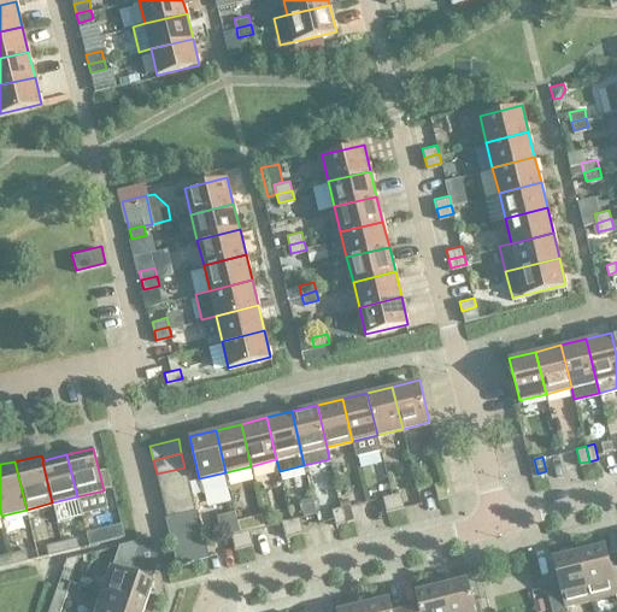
[(188,481),(184,468),(157,474),(160,488),(188,481)]
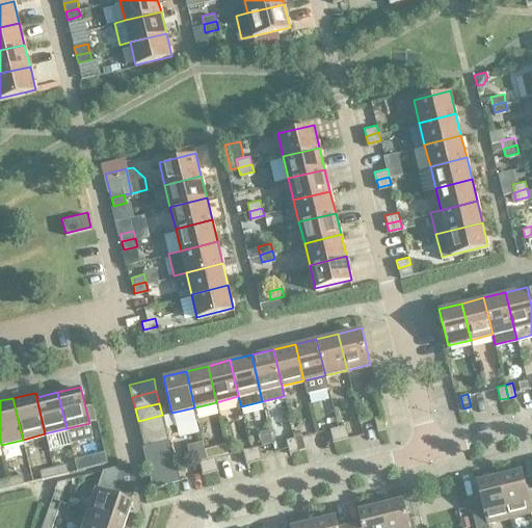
[(165,427),(162,415),(138,421),(141,433),(165,427)]
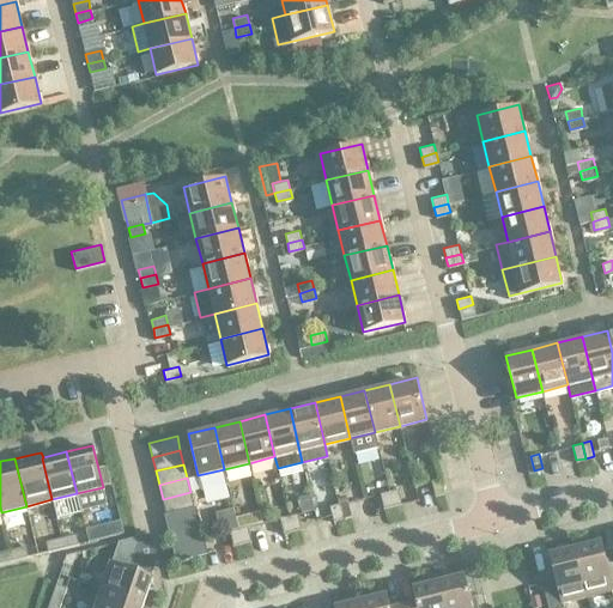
[(444,492),(441,478),(431,479),(435,494),(444,492)]
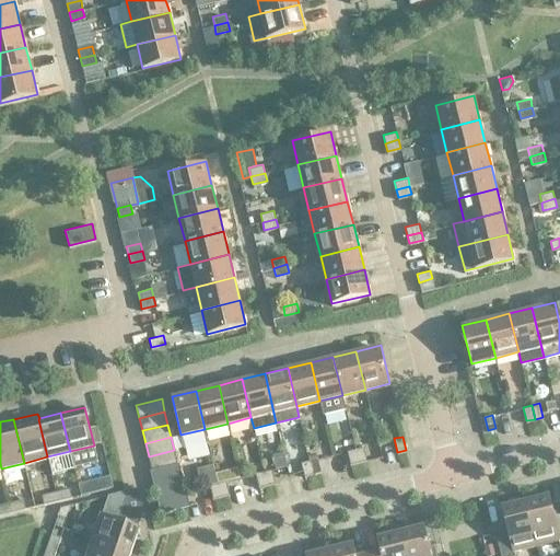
[(363,446),(356,448),(359,462),(366,460),(363,446)]
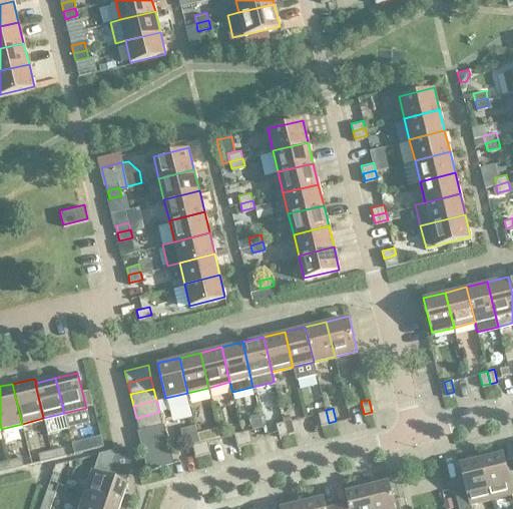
[(329,423),(326,410),(318,412),(321,424),(329,423)]
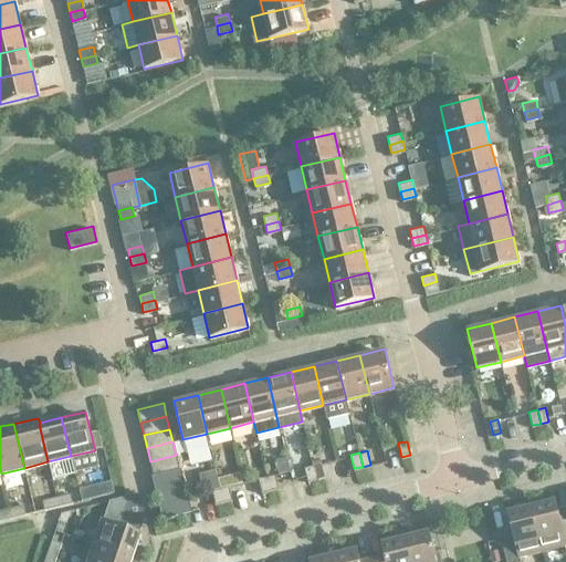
[(179,467),(176,455),(150,461),(154,474),(179,467)]
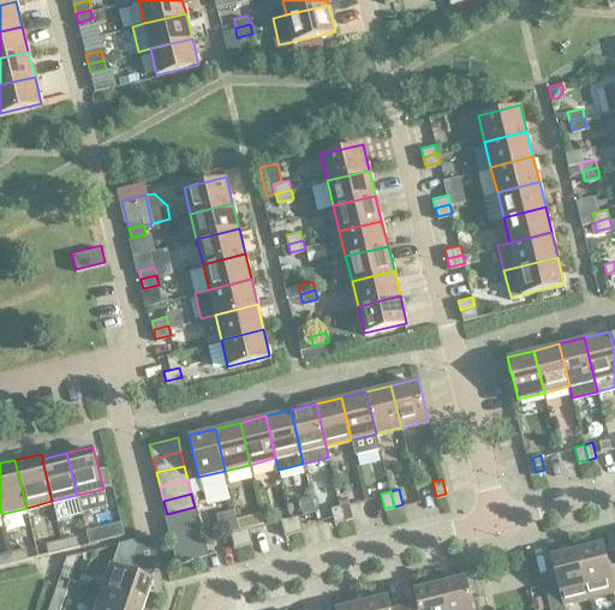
[(348,502),(340,504),(344,519),(352,516),(348,502)]
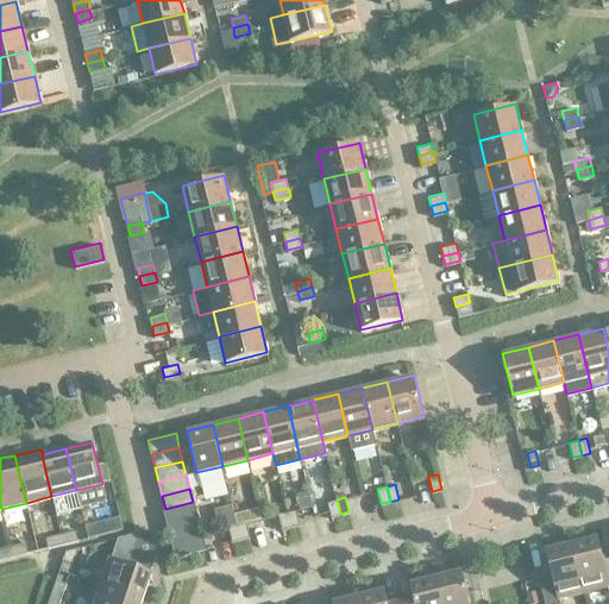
[(340,514),(337,499),(327,501),(331,516),(340,514)]
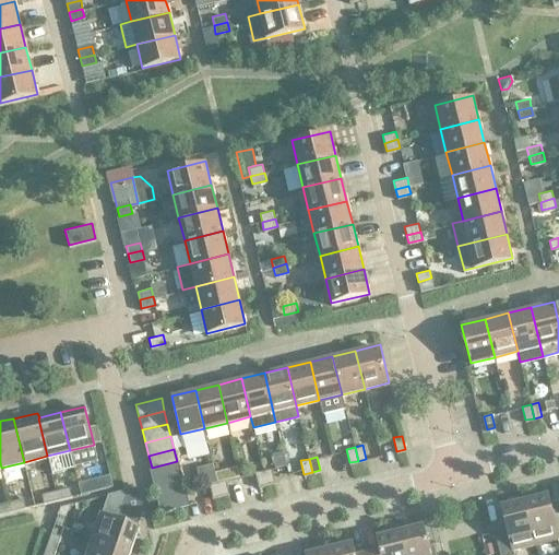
[(187,503),(177,461),(152,468),(162,509),(187,503)]
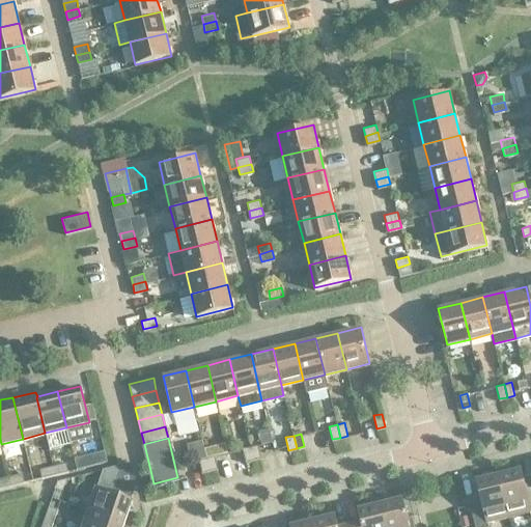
[(257,444),(250,446),(253,459),(260,456),(257,444)]
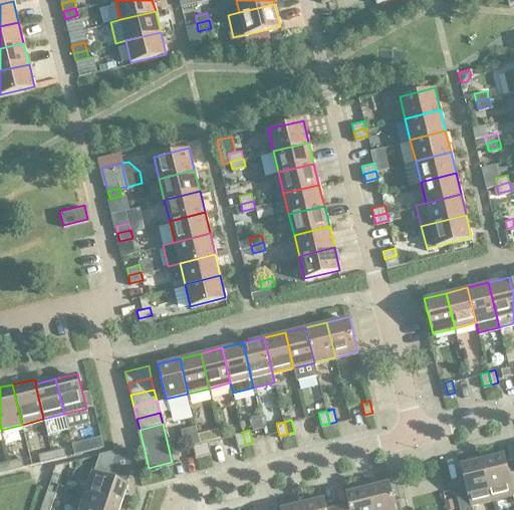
[(245,444),(242,432),(234,434),(237,446),(245,444)]
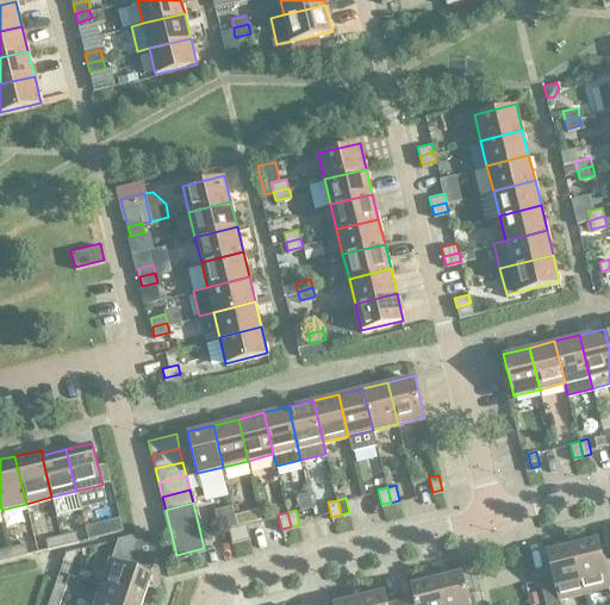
[(122,529),(119,519),(103,523),(106,532),(122,529)]
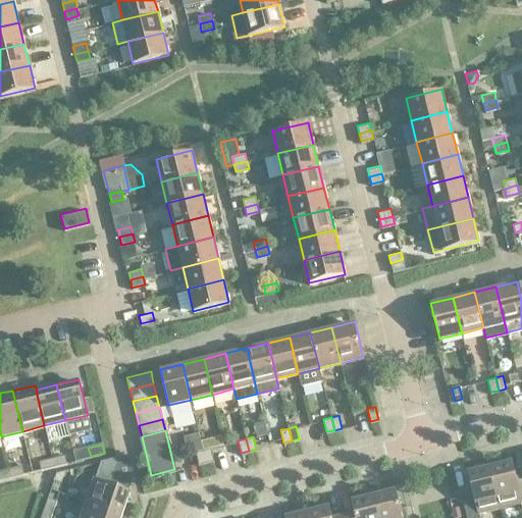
[(210,447),(203,449),(206,462),(213,460),(210,447)]
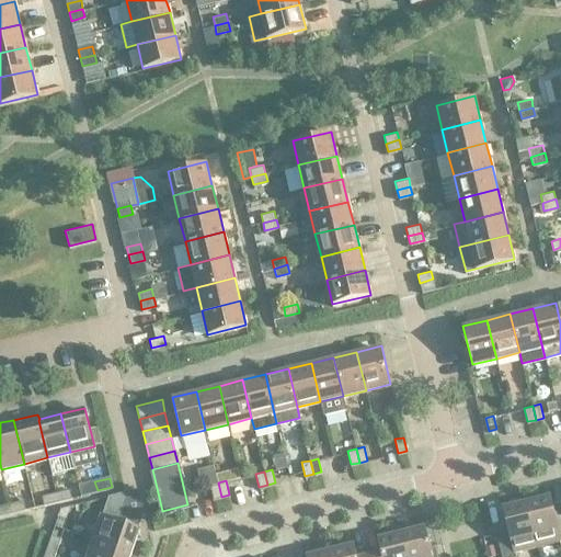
[(221,497),(218,482),(209,485),(213,498),(221,497)]
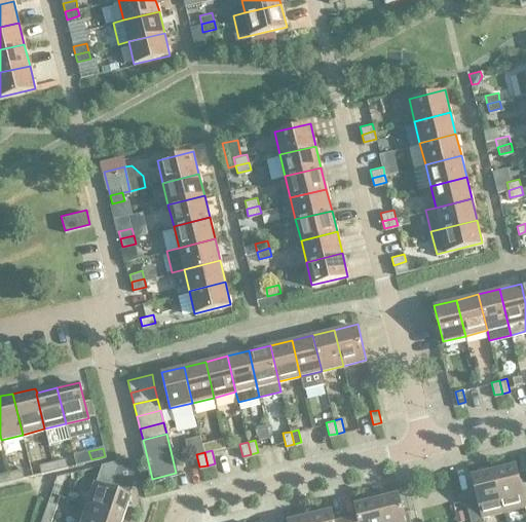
[(65,456),(52,460),(54,469),(68,465),(65,456)]
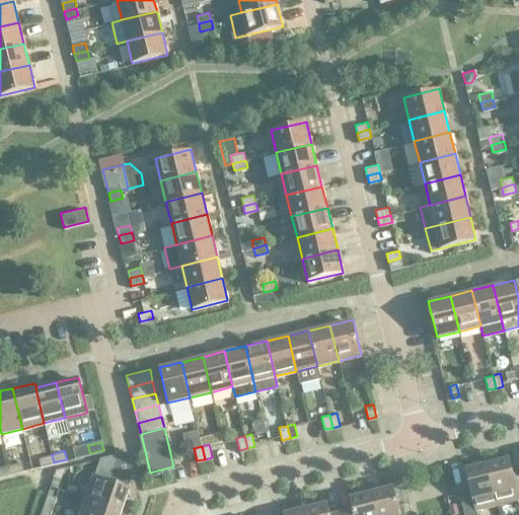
[(134,473),(128,450),(100,457),(86,498),(121,509),(129,488),(124,486),(128,475),(134,473)]
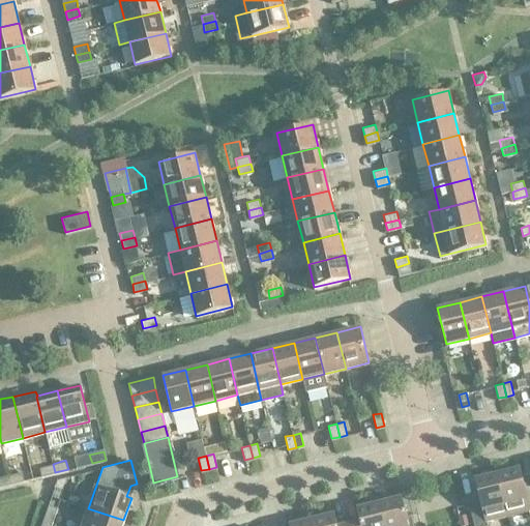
[(55,472),(53,464),(39,467),(41,475),(55,472)]
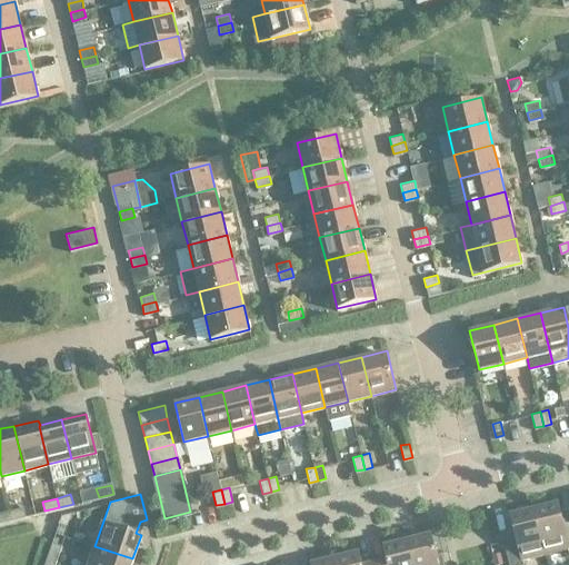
[(558,502),(533,508),(545,553),(568,547),(568,553),(568,519),(562,522),(558,502)]
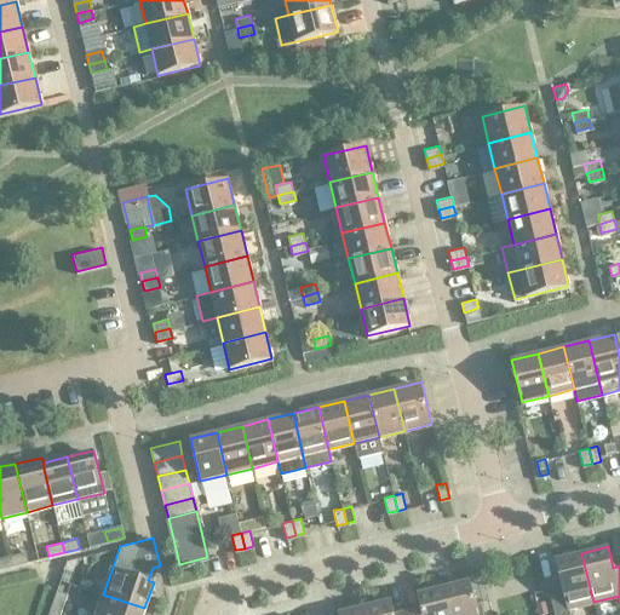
[(29,561),(27,551),(11,555),(13,565),(29,561)]
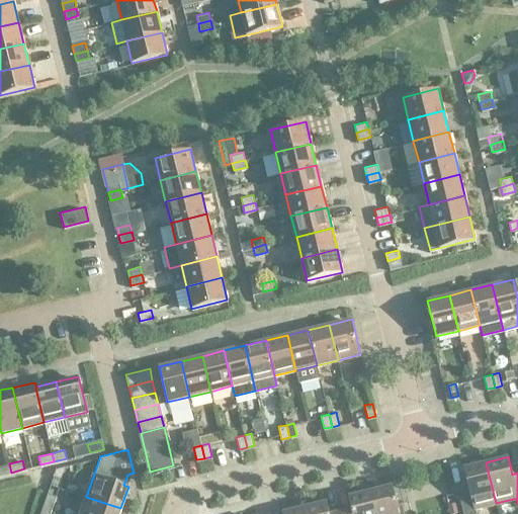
[(496,503),(486,462),(463,467),(468,486),(457,488),(463,513),(472,513),(477,513),(475,508),(496,503)]
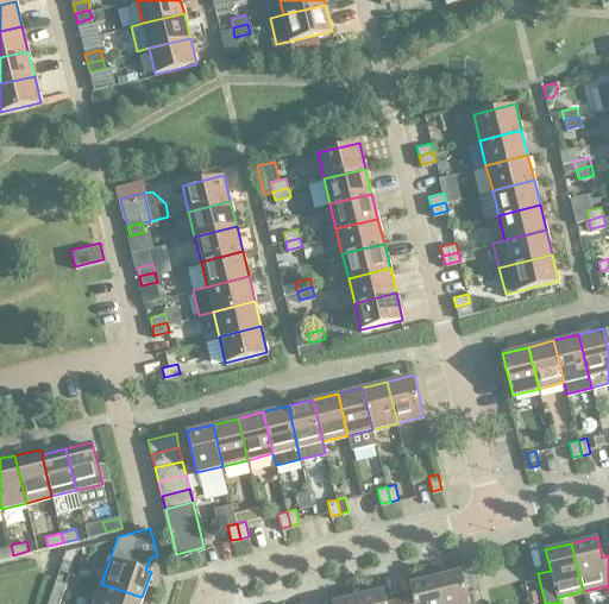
[(0,558),(13,555),(11,545),(0,547),(0,558)]
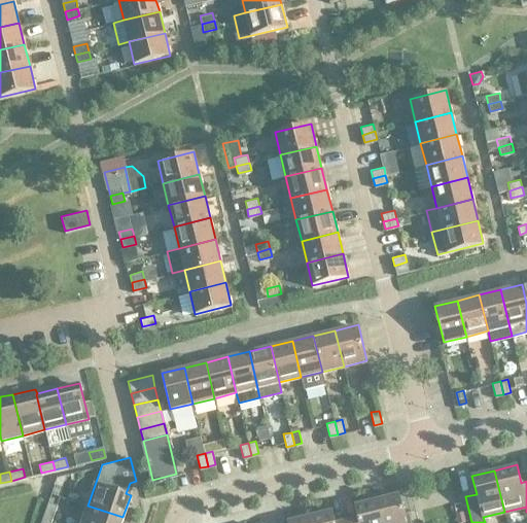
[(63,486),(67,473),(57,476),(54,483),(63,486)]
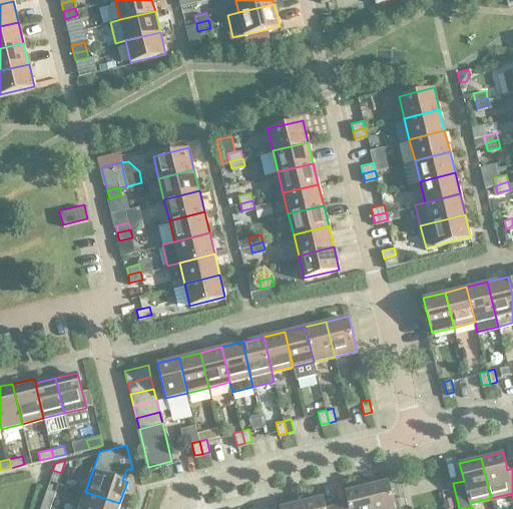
[(389,481),(367,486),(372,508),(407,508),(404,495),(393,498),(389,481)]
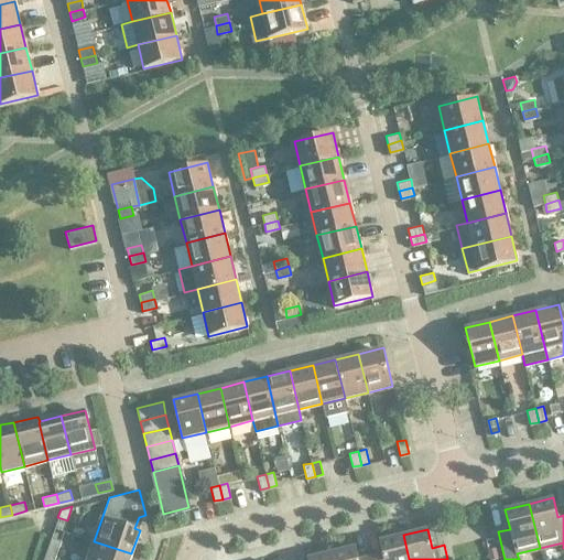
[(409,559),(403,535),(379,541),(382,556),(370,558),(370,559),(409,559)]
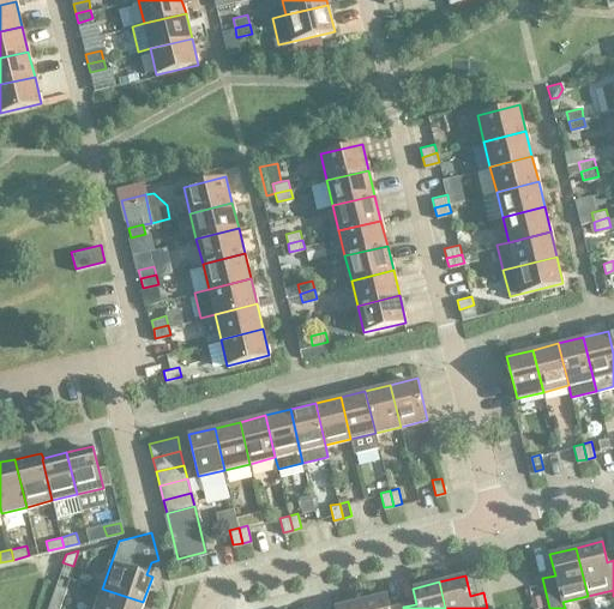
[(66,586),(56,583),(50,598),(61,602),(66,586)]
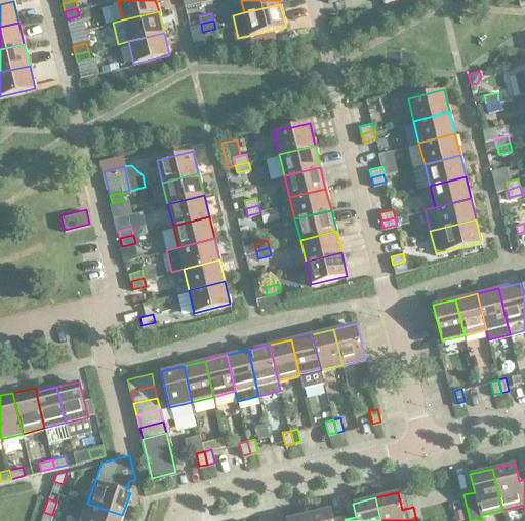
[(120,520),(122,515),(87,504),(81,520),(120,520)]
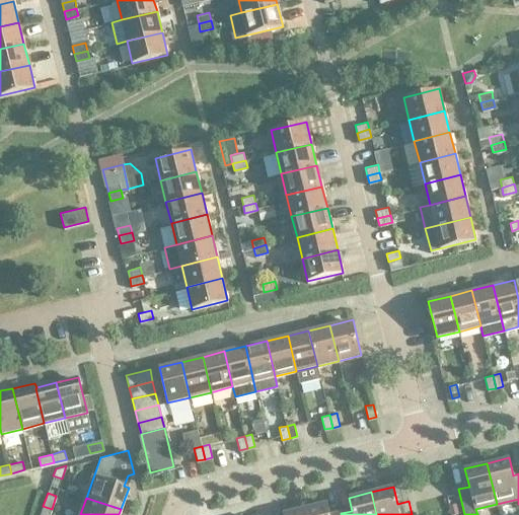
[(456,502),(449,504),(452,513),(458,512),(456,502)]
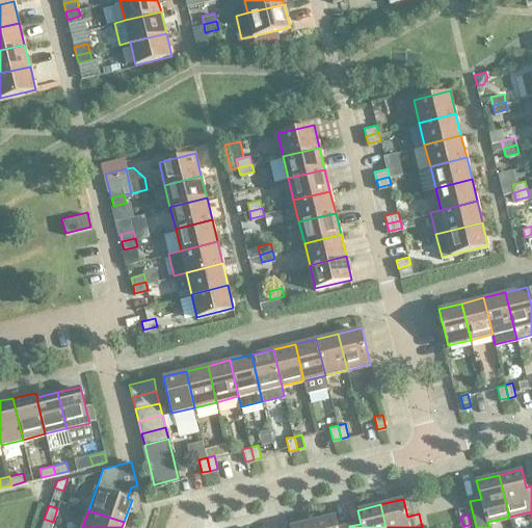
[(338,527),(335,516),(313,521),(314,527),(349,527),(349,526),(341,527),(338,527)]
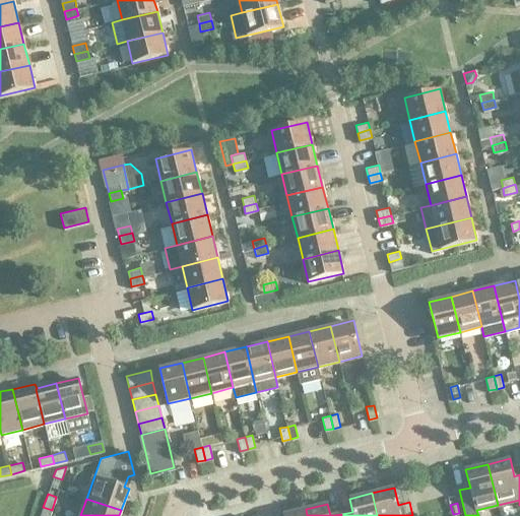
[(49,515),(52,510),(43,507),(40,515),(49,515)]
